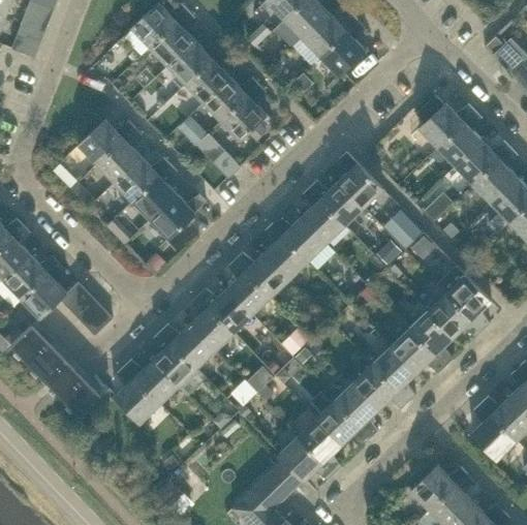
[(0,19),(4,20),(11,0),(0,0),(0,19)]
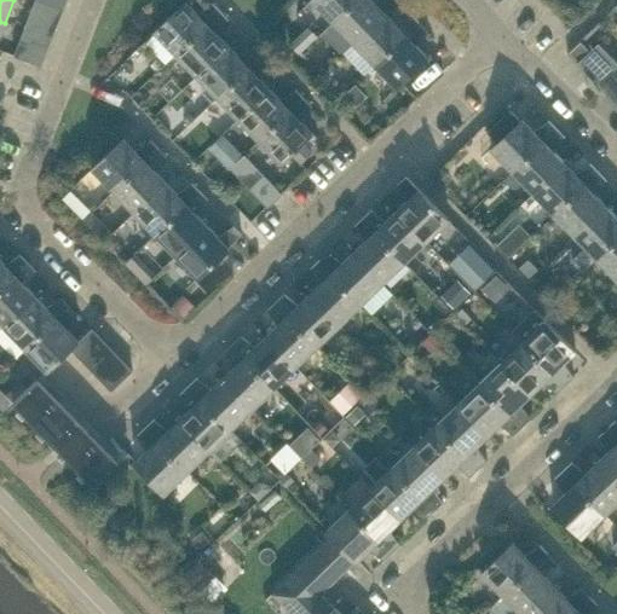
[(34,0),(26,24),(41,30),(53,35),(65,0),(34,0)]
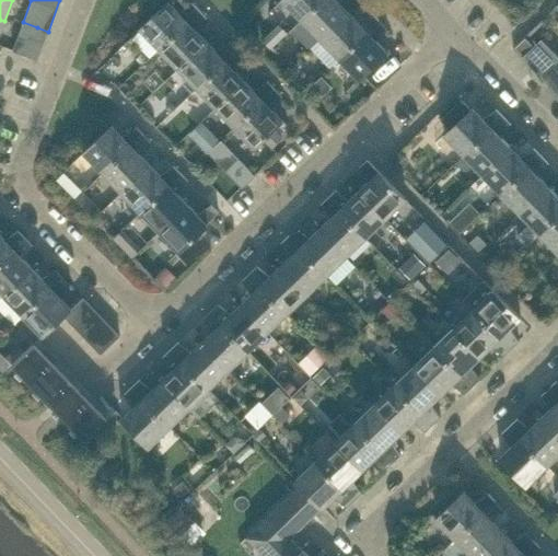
[(282,0),(280,2),(281,3),(282,2),(301,21),(322,0),(282,0)]
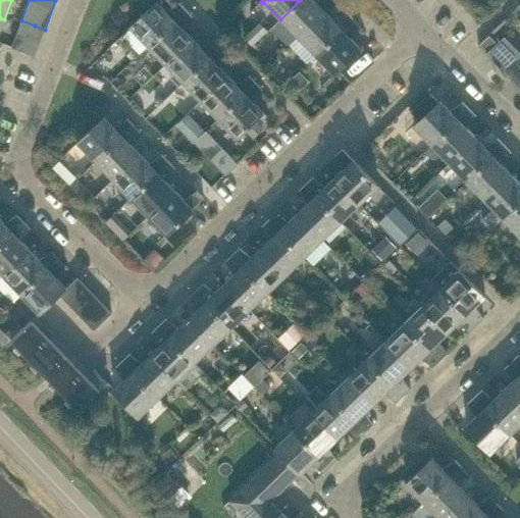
[(315,4),(318,0),(300,0),(280,19),(298,38),(324,13),(315,4)]
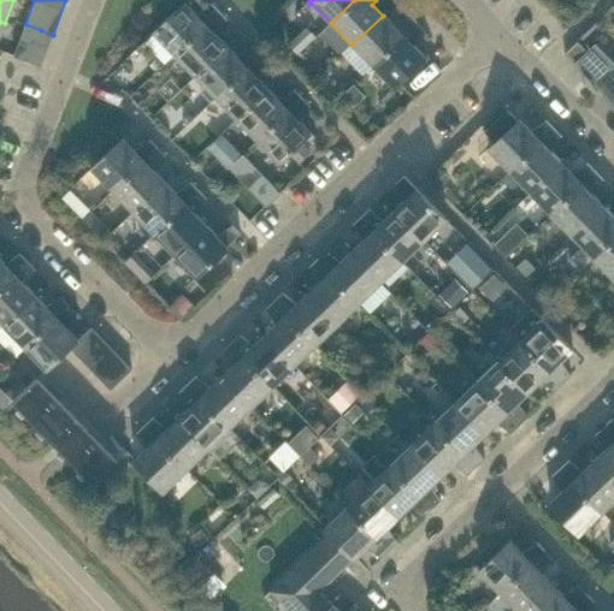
[(196,17),(186,5),(184,4),(152,35),(153,36),(154,35),(175,57),(218,15),(211,7),(210,6),(196,17)]
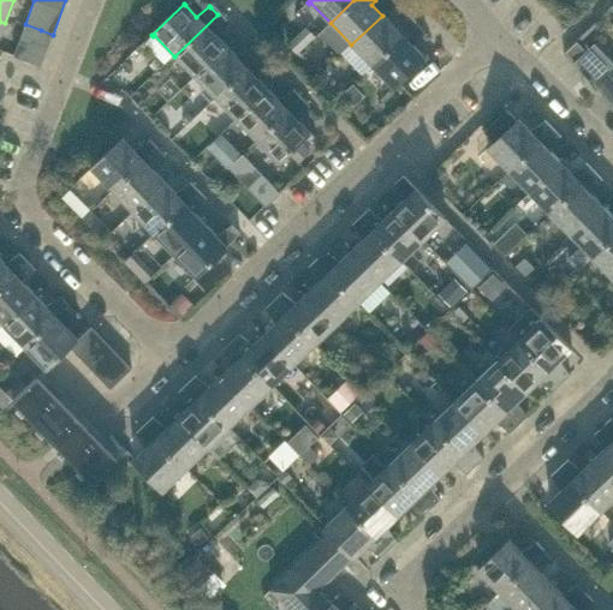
[(226,23),(218,15),(174,57),(195,78),(225,48),(215,36),(226,23)]
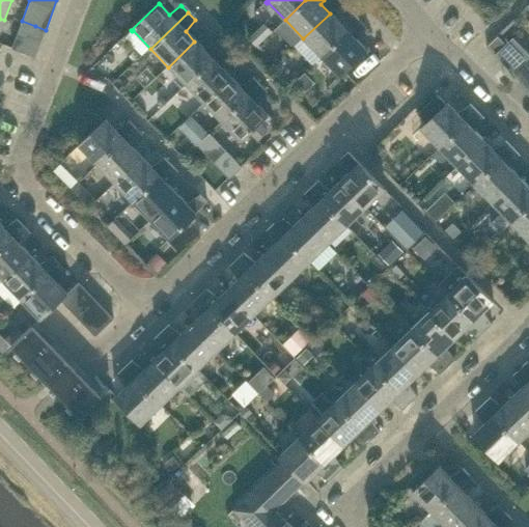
[(351,15),(339,23),(330,14),(303,38),(321,58),(358,22),(351,15)]
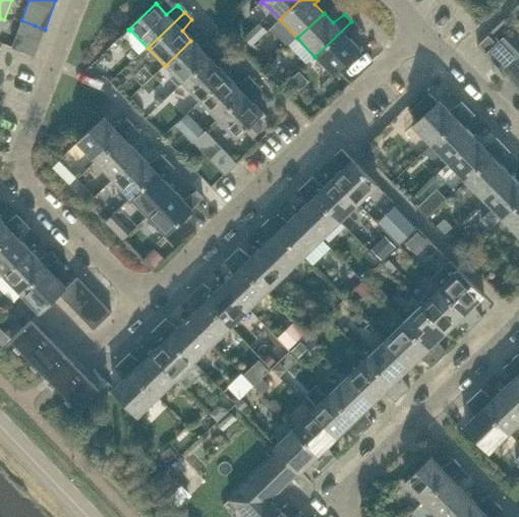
[(31,35),(35,25),(21,20),(17,31),(31,35)]
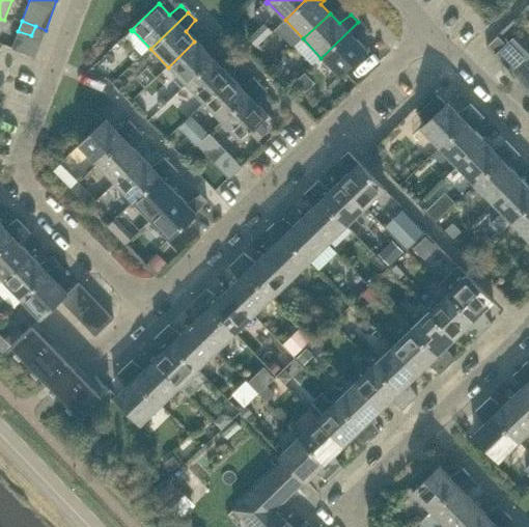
[(355,40),(365,29),(358,22),(321,58),(338,76),(337,77),(338,78),(366,51),(364,50),(364,51),(355,40)]
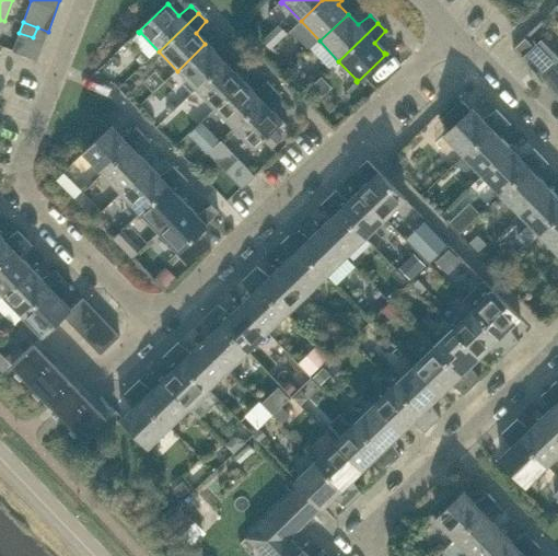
[(37,27),(33,37),(44,42),(48,32),(37,27)]
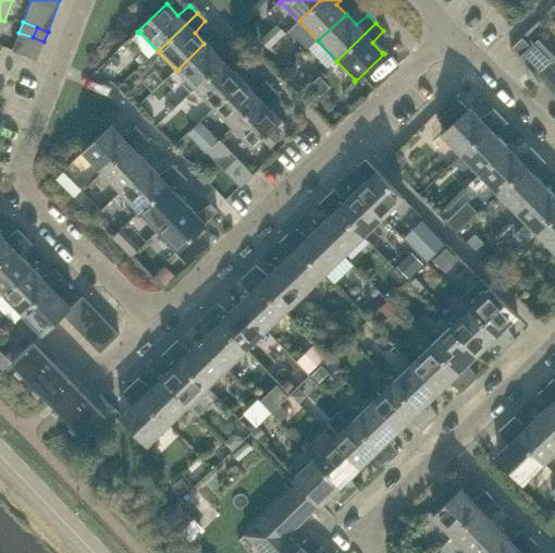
[(33,37),(19,33),(12,52),(37,62),(44,41),(33,37)]
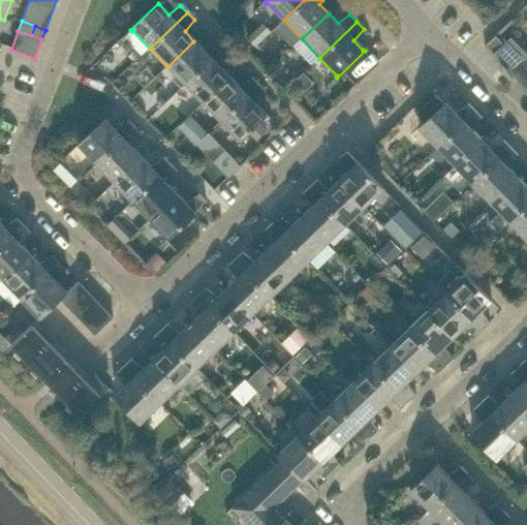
[(258,44),(266,37),(258,31),(251,37),(258,44)]
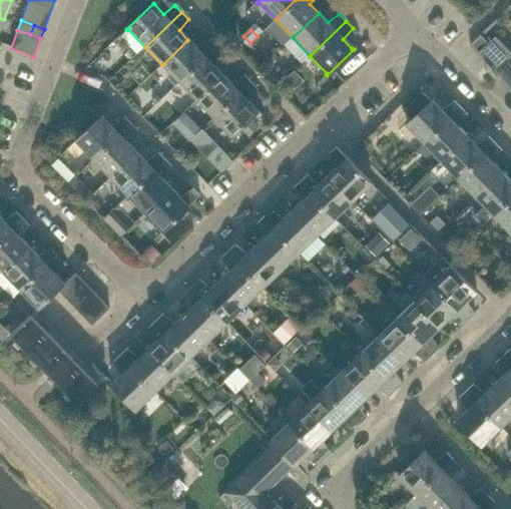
[(258,36),(250,43),(257,50),(264,43),(258,36)]
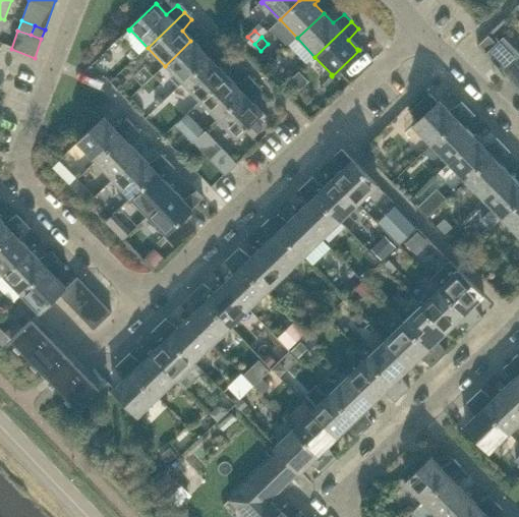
[(484,55),(494,65),(511,48),(502,39),(484,55)]
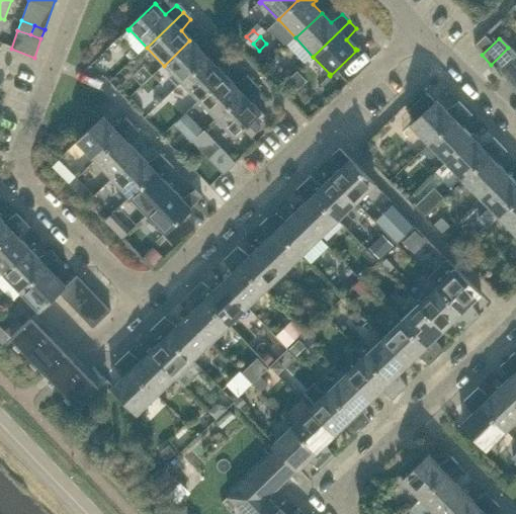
[(210,41),(199,51),(189,40),(164,66),(181,84),(218,49),(210,41)]
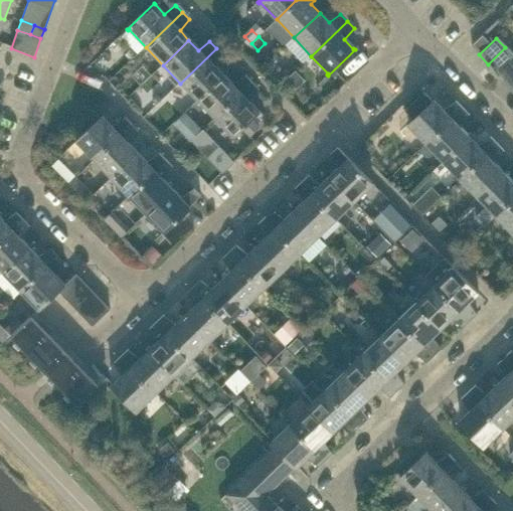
[(106,65),(116,54),(109,47),(98,57),(106,65)]
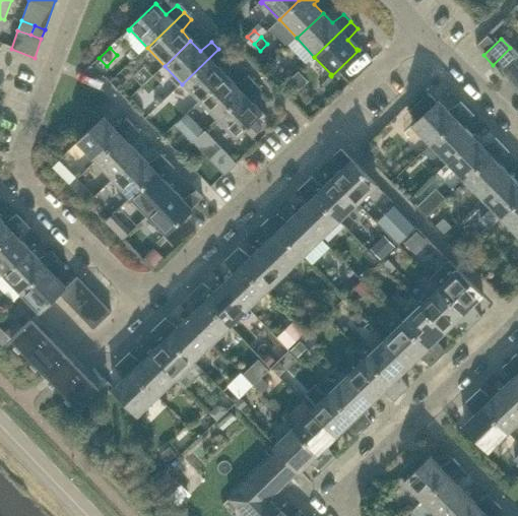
[(506,62),(514,70),(517,65),(517,56),(510,48),(493,65),(498,70),(506,62)]
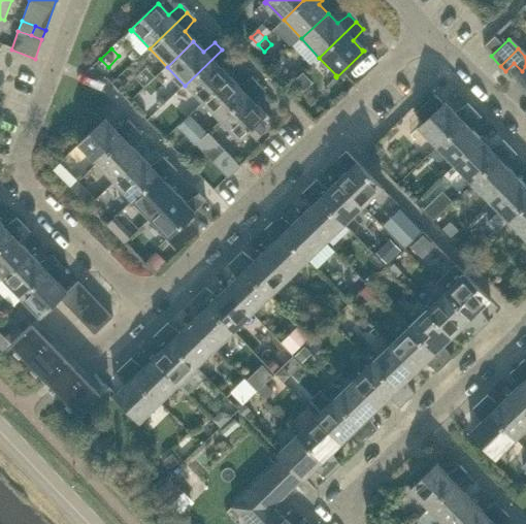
[(220,68),(229,57),(222,50),(185,86),(202,104),(229,77),(220,68)]
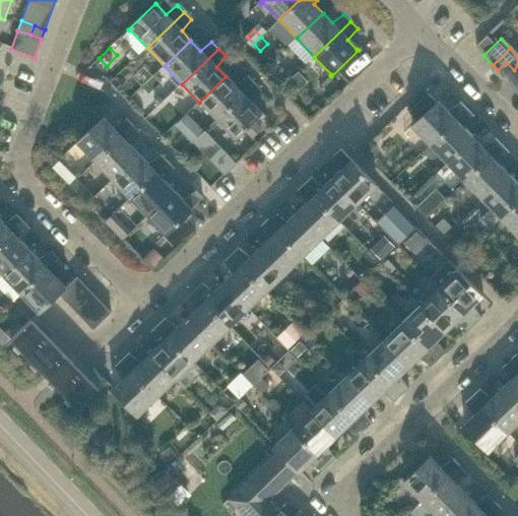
[(505,78),(514,70),(506,62),(498,70),(505,78)]
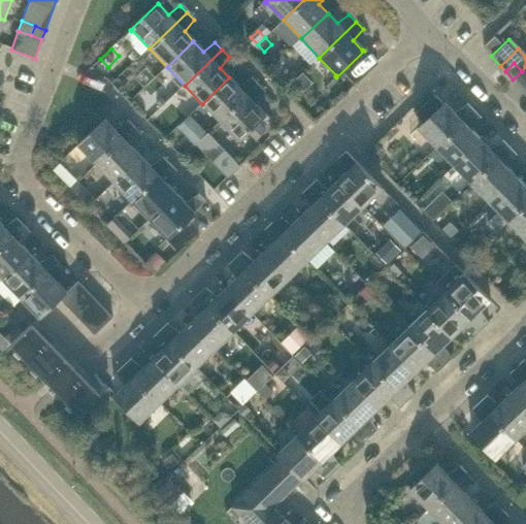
[(525,66),(522,71),(513,79),(525,93),(525,66)]
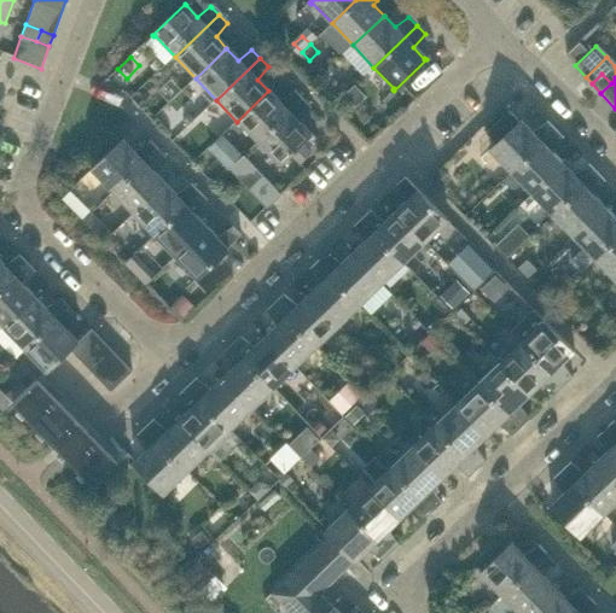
[(355,109),(365,100),(353,87),(344,95),(355,109)]
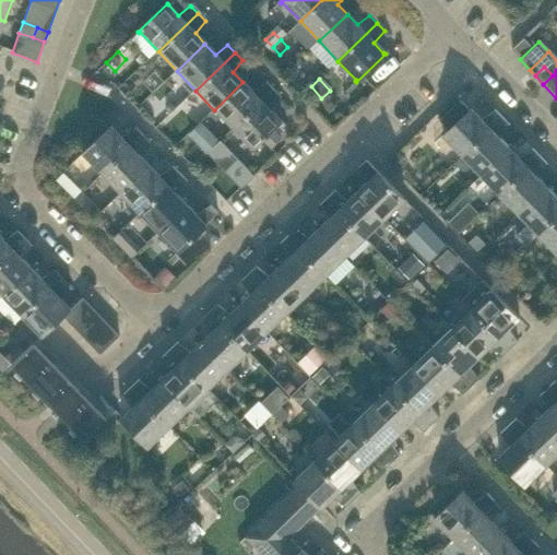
[(265,84),(253,93),(243,82),(214,110),(234,130),(273,92),(265,84)]
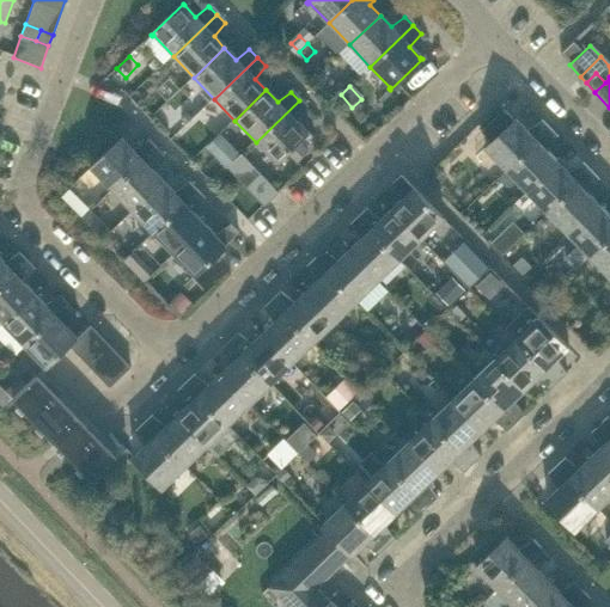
[(296,122),(306,109),(299,100),(256,142),(276,163),(275,163),(276,164),(287,154),(296,163),(306,153),(297,145),(307,134),(296,122)]
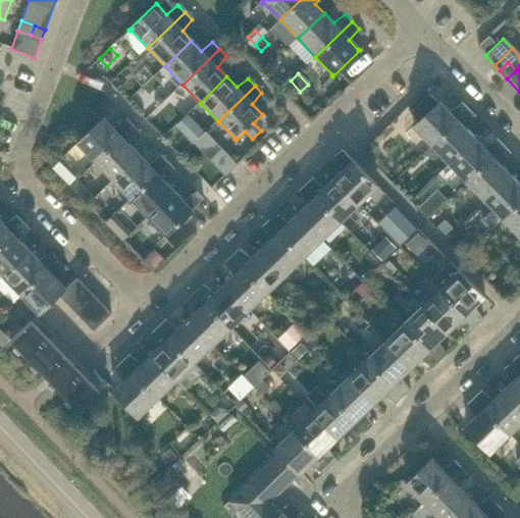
[(439,103),(437,105),(428,95),(409,114),(418,123),(412,128),(414,130),(431,147),(468,111),(461,104),(449,113),(440,104),(439,103)]
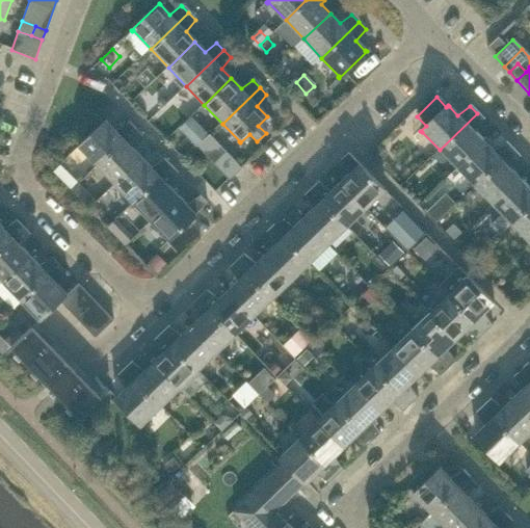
[(475,132),(484,121),(477,113),(440,150),(457,167),(484,141),(475,132)]
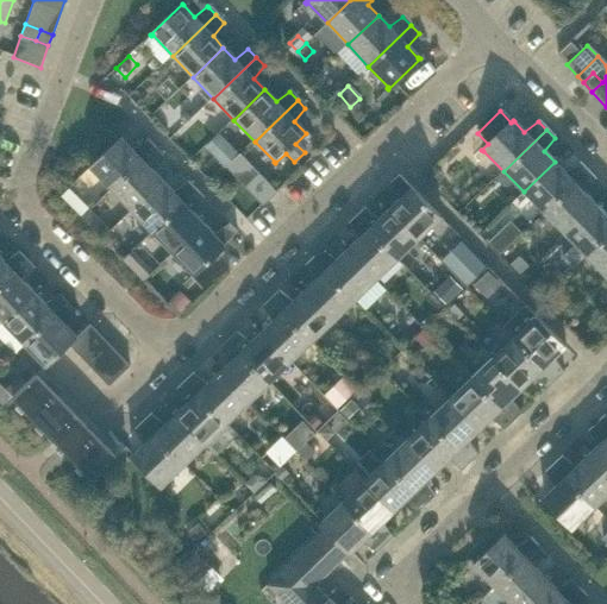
[(121,140),(121,139),(120,138),(89,169),(91,170),(91,169),(111,190),(154,149),(146,140),(132,151),(121,140)]
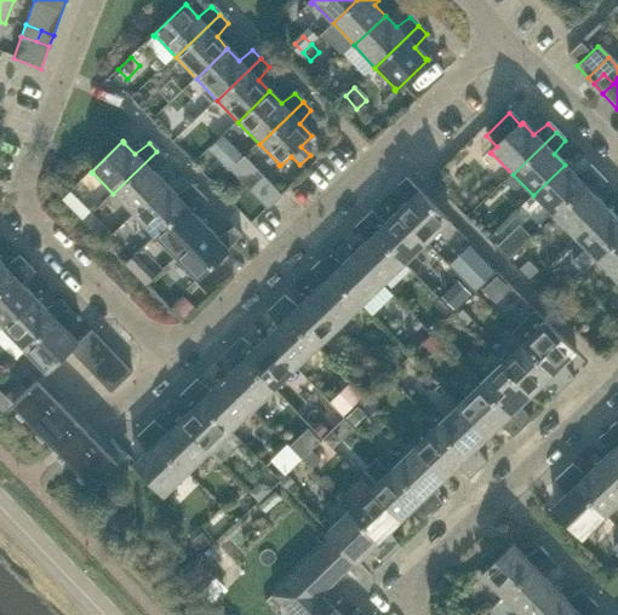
[(219,160),(228,153),(218,143),(211,150),(219,160)]
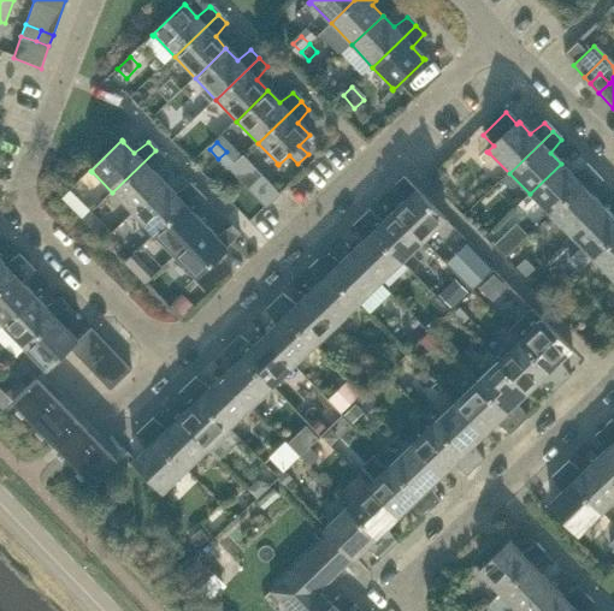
[(153,173),(164,159),(155,150),(112,193),(134,214),(164,184),(153,173)]
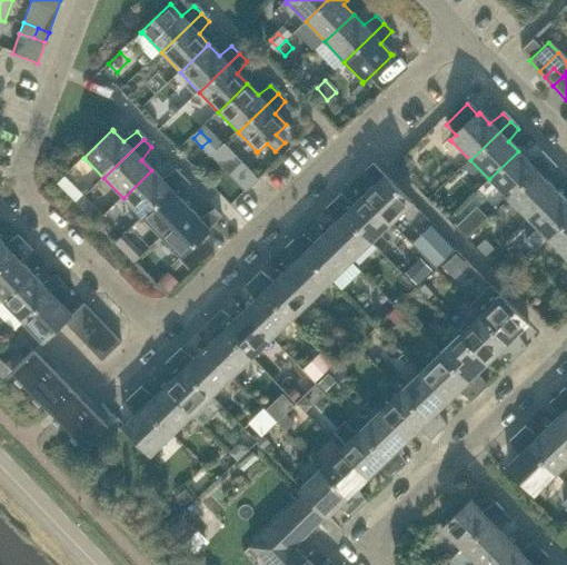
[(540,154),(528,162),(518,151),(489,179),(508,199),(548,161),(540,154)]
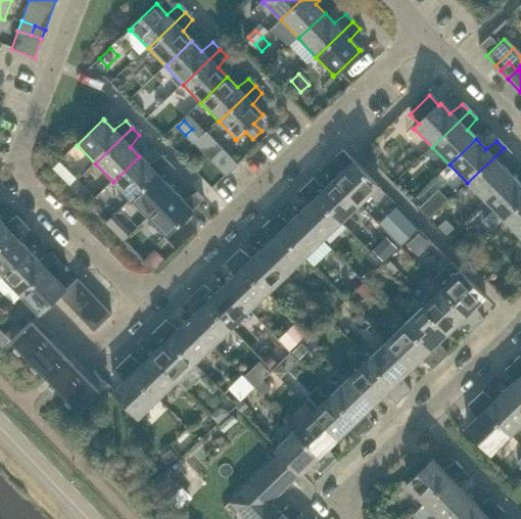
[(371,162),(381,152),(372,144),(363,153),(371,162)]
